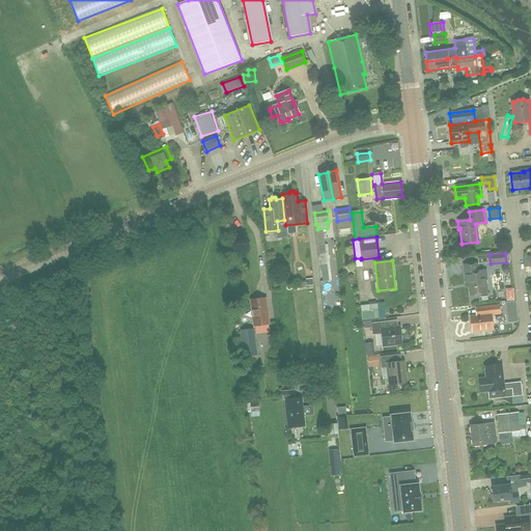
[(485,281),(486,280),(485,271),(477,272),(477,263),(464,266),(466,283),(469,282),(471,297),(486,295),(485,281)]
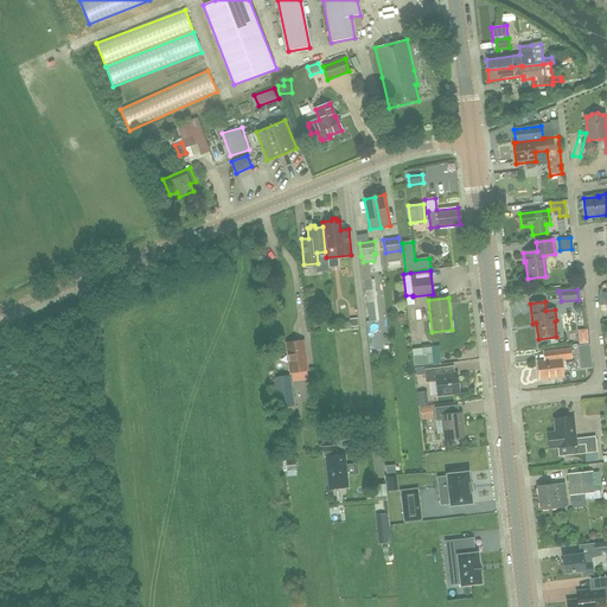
[(580,331),(577,339),(585,342),(587,333),(580,331)]
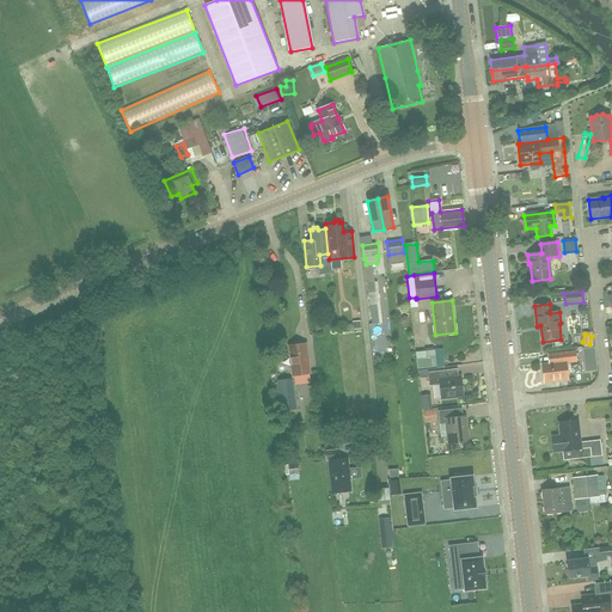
[(379,350),(387,349),(387,338),(378,340),(379,350)]
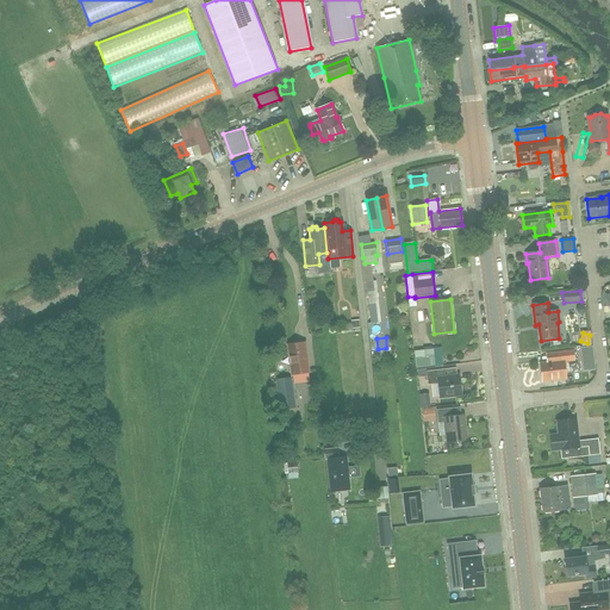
[(292,374),(309,372),(305,342),(287,344),(292,374)]
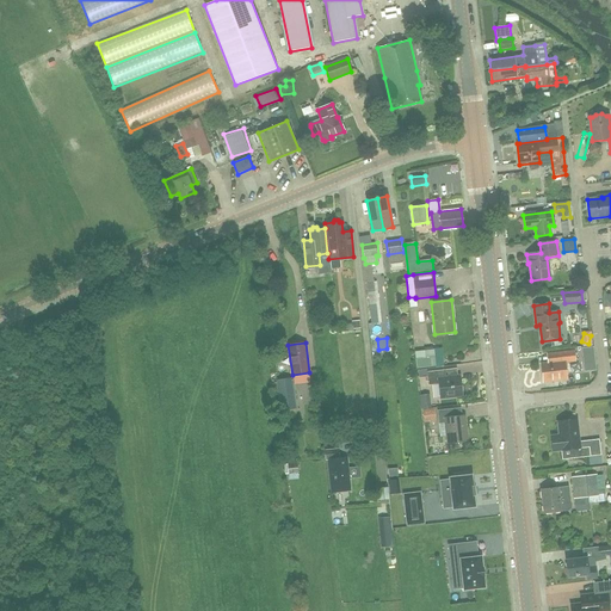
[(436,366),(433,350),(414,352),(417,369),(436,366)]
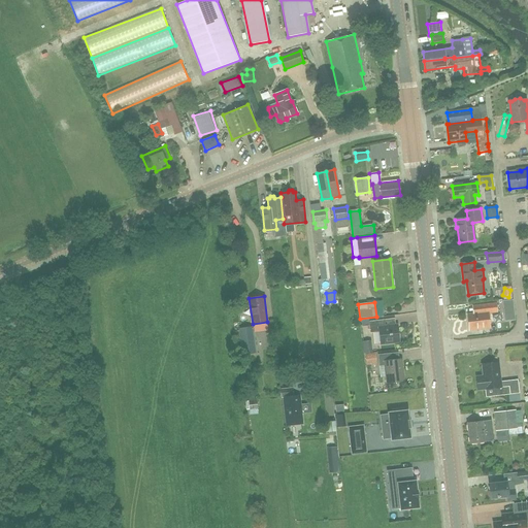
[(488,314),(497,312),(496,303),(482,305),(483,312),(467,315),(469,331),(490,328),(488,314)]
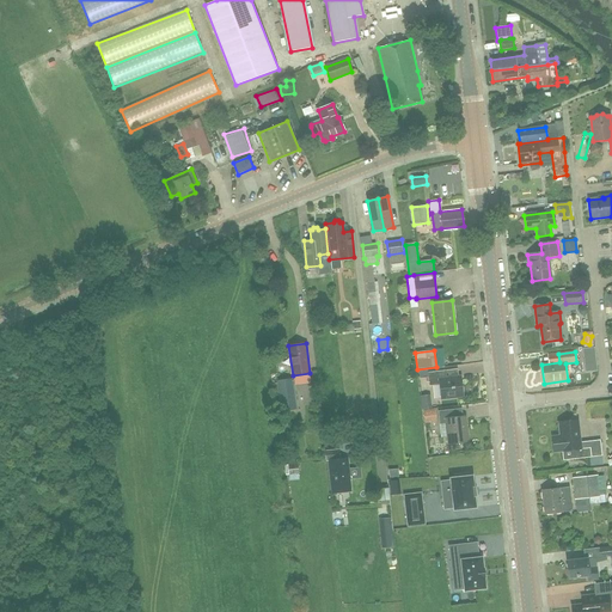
[(441,398),(463,396),(460,377),(446,378),(445,369),(428,372),(429,385),(440,384),(441,398)]
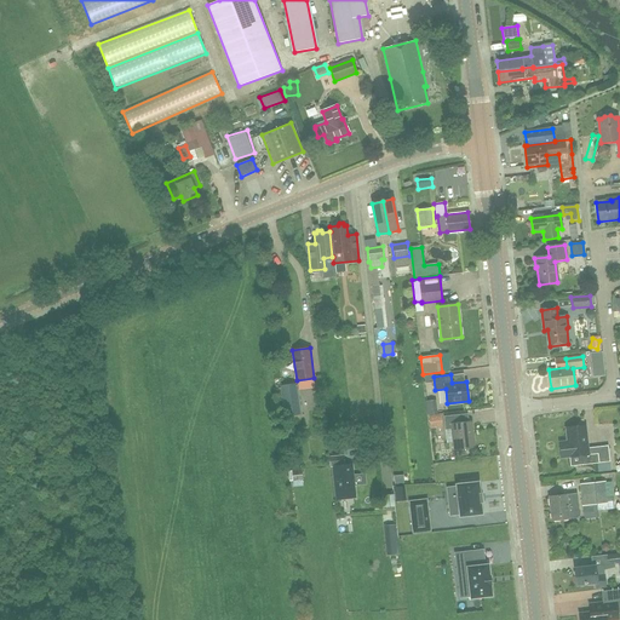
[(285,417),(300,414),(296,384),(281,386),(285,417)]
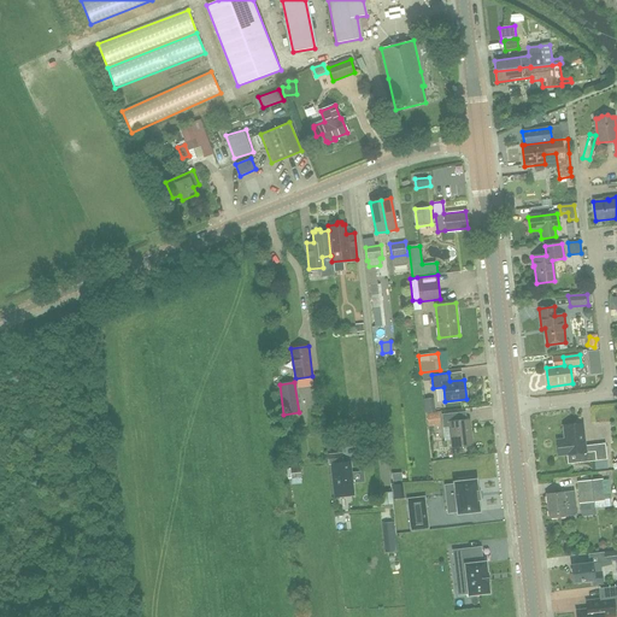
[(452,447),(471,445),(469,419),(456,421),(454,412),(441,413),(444,428),(450,427),(452,447)]
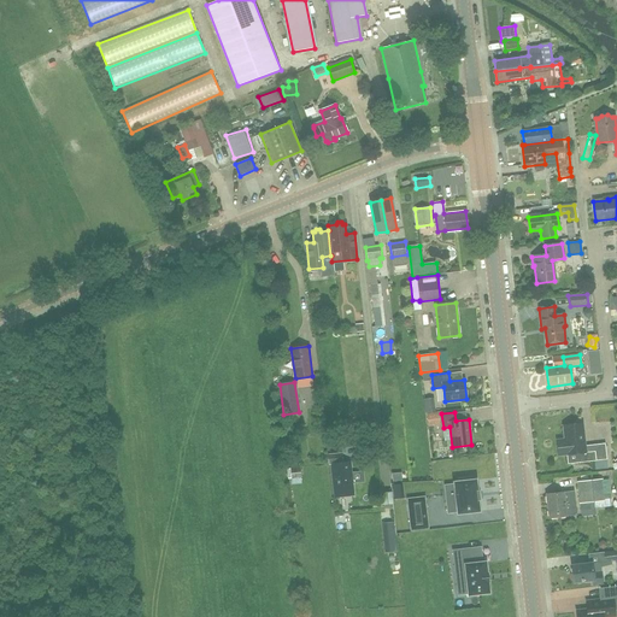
[(565,441),(563,442),(560,444),(562,452),(564,454),(566,454),(566,456),(579,453),(580,463),(607,460),(605,444),(594,446),(586,446),(583,424),(564,427),(565,441)]
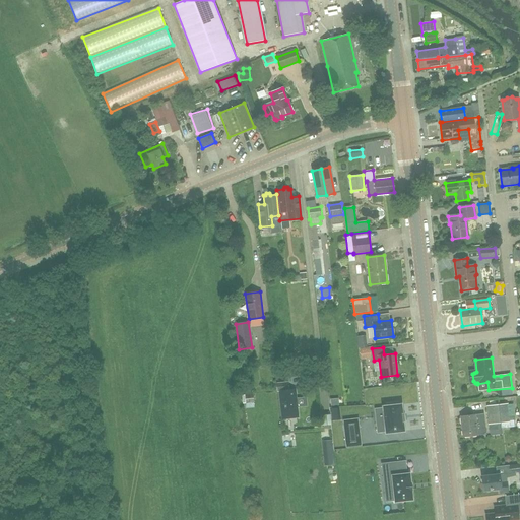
[(282,418),(298,416),(295,389),(285,390),(285,385),(287,385),(286,377),(275,379),(277,391),(279,391),(282,418)]
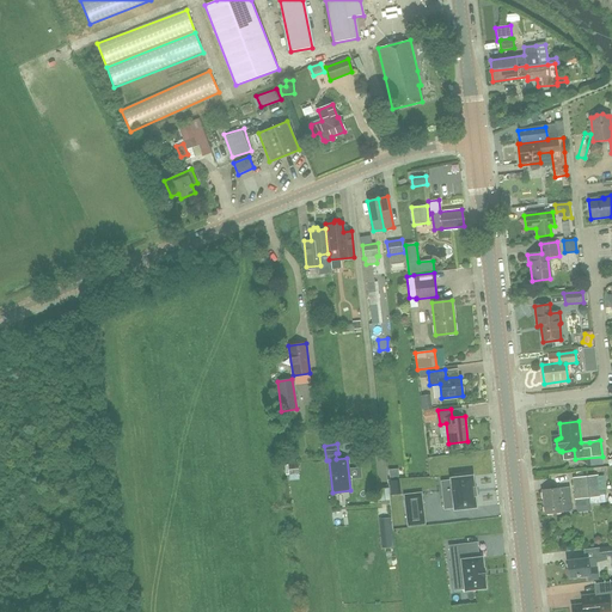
[(289,475),(299,475),(298,463),(288,464),(289,475)]
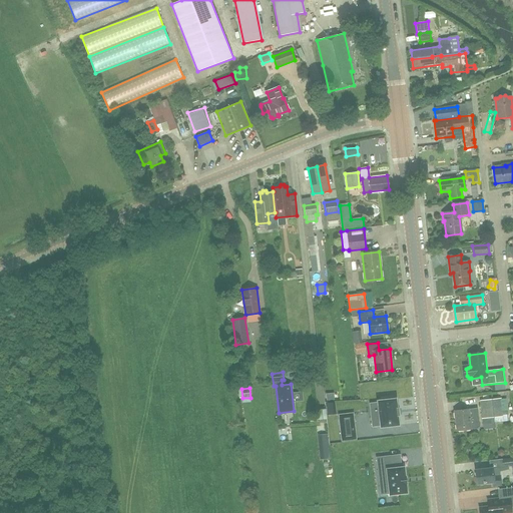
[(498,395),(498,399),(479,401),(481,418),(482,418),(483,424),(494,423),(508,421),(507,415),(508,415),(506,399),(504,399),(504,395),(498,395)]
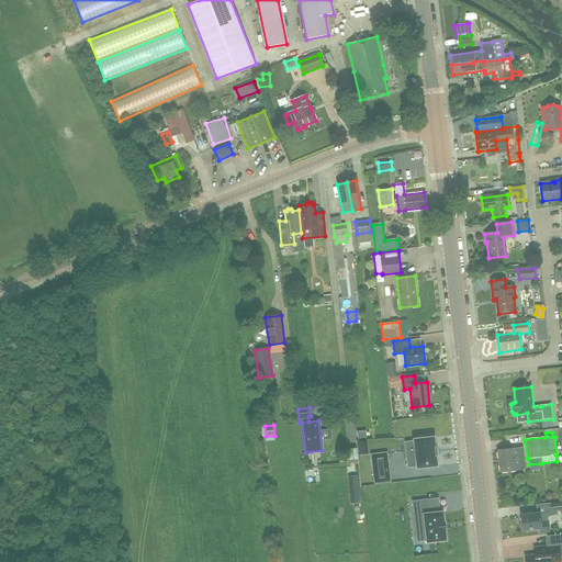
[(414,441),(416,457),(407,458),(408,468),(417,467),(417,468),(417,469),(418,469),(418,468),(436,465),(436,467),(437,467),(437,464),(436,456),(436,454),(436,448),(435,449),(434,439),(434,437),(433,438),(428,438),(428,436),(419,437),(419,439),(415,440),(415,439),(414,440),(414,441)]
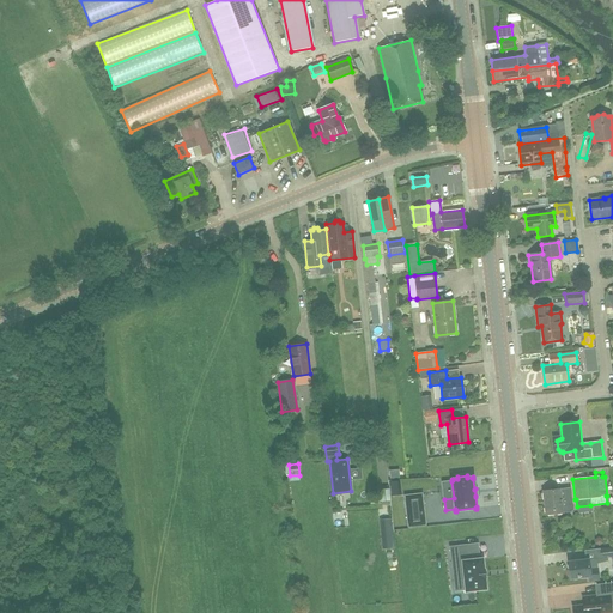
[(399,480),(389,481),(390,495),(401,493),(399,480)]
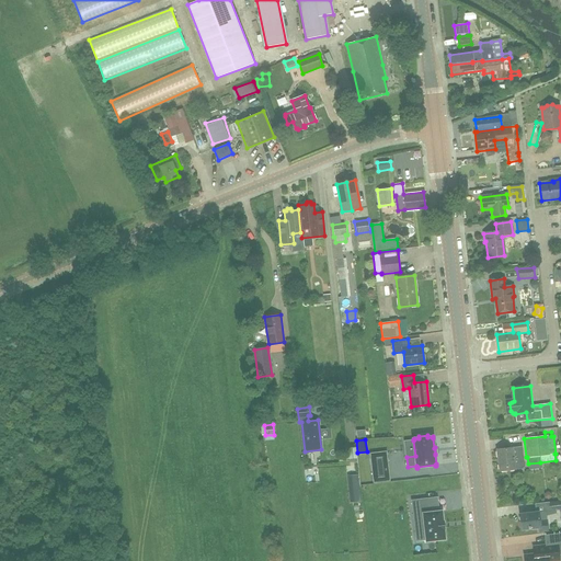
[(515,469),(524,468),(522,447),(513,448),(513,447),(496,449),(499,472),(515,470),(515,469)]
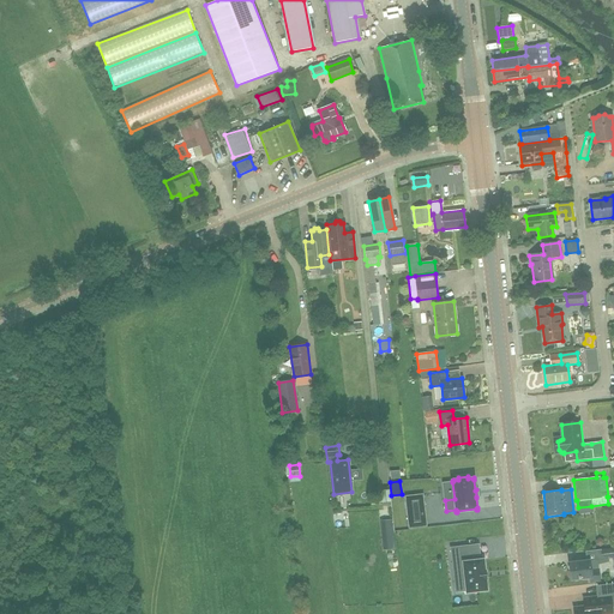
[(422,495),(405,497),(408,511),(409,528),(426,527),(423,510),(422,495)]
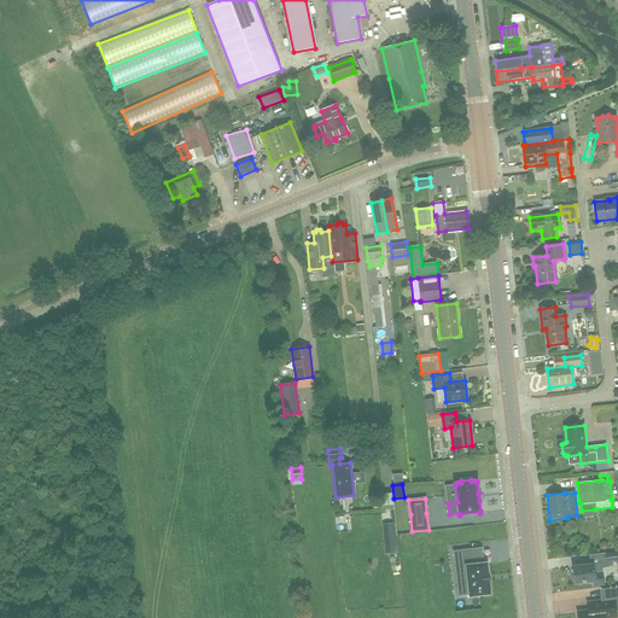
[(397,552),(395,530),(383,531),(385,553),(397,552)]
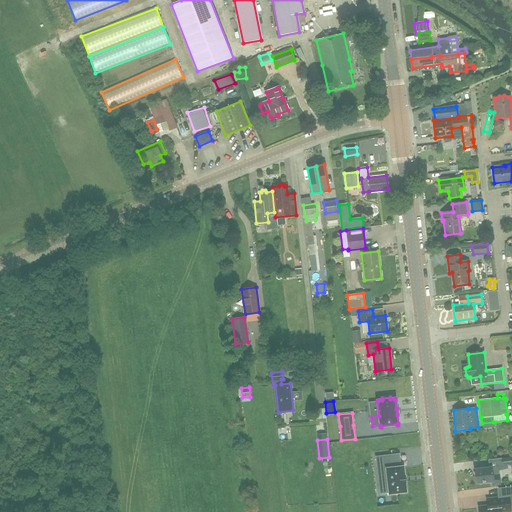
[(402,467),(391,468),(389,456),(376,457),(378,477),(387,476),(389,493),(389,495),(390,494),(405,492),(405,493),(406,493),(406,492),(404,482),(405,482),(404,477),(403,468),(403,467),(402,467)]
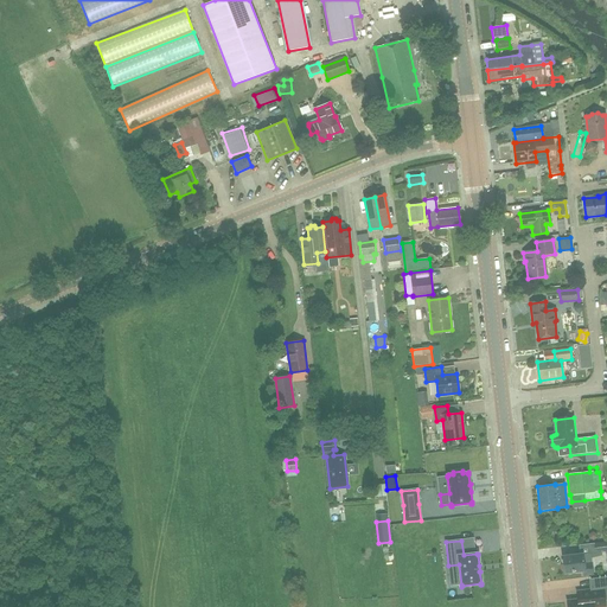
[(606,541),(593,543),(594,544),(595,553),(606,551),(606,541)]
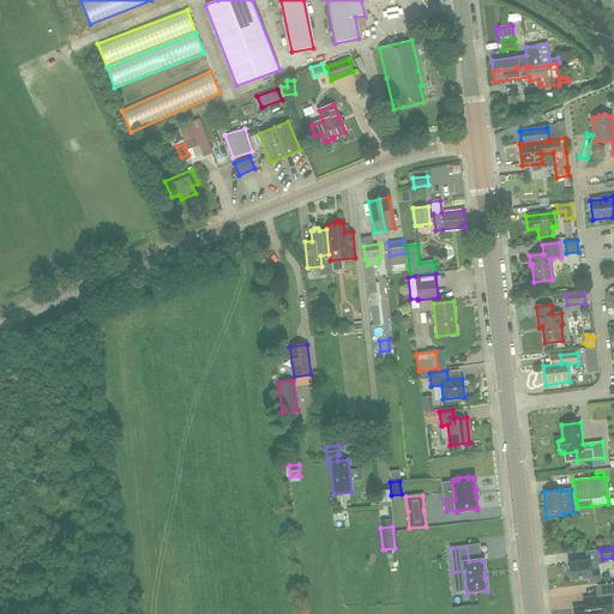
[(590,582),(600,581),(597,561),(590,561),(589,561),(569,564),(571,581),(589,578),(590,582)]
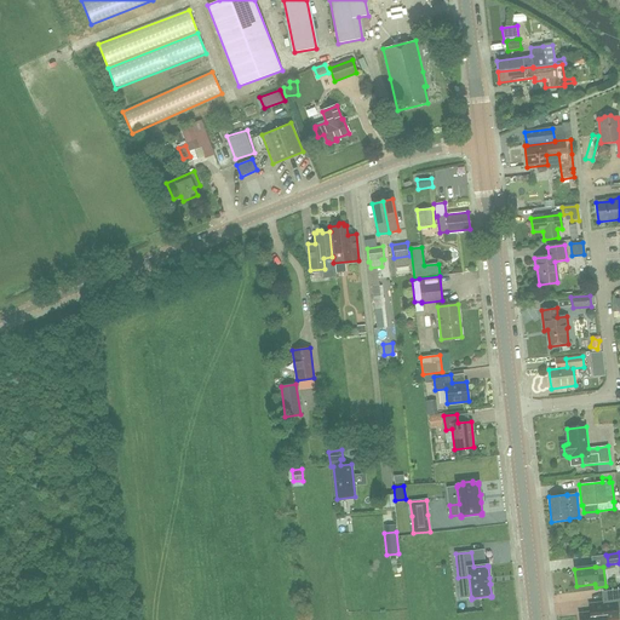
[(591,614),(580,615),(580,619),(613,619),(619,619),(616,603),(590,606),(591,614)]
